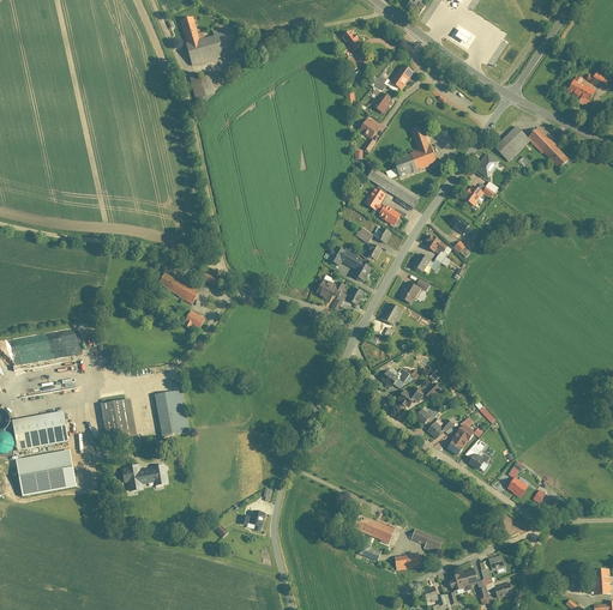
[(407,0),(403,6),(418,16),(428,0),(407,0)]
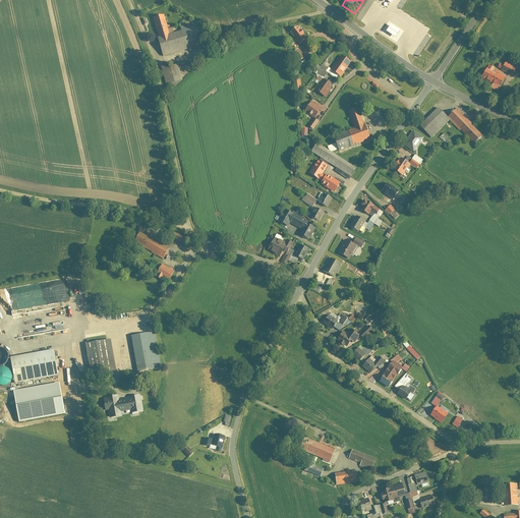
[(164,13),(153,16),(163,53),(204,42),(198,22),(169,31),(164,13)]
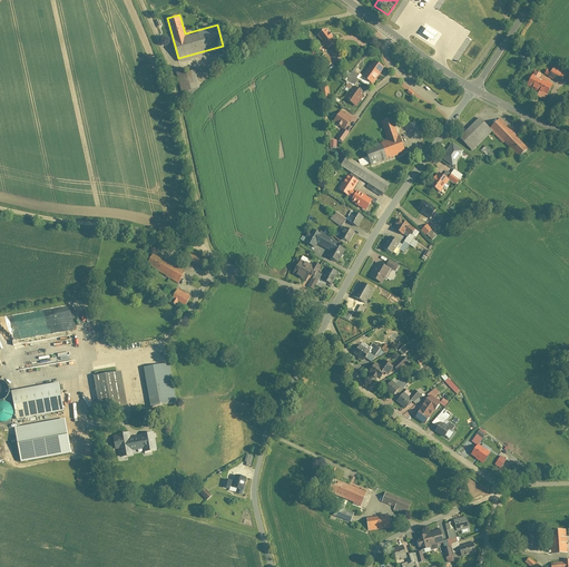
[(442,30),(424,19),(415,32),(434,45),(442,30)]
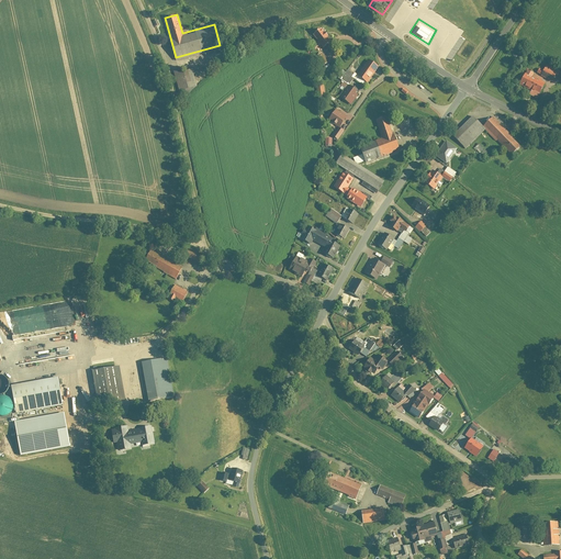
[(322,26),(313,34),(324,47),(333,40),(322,26)]
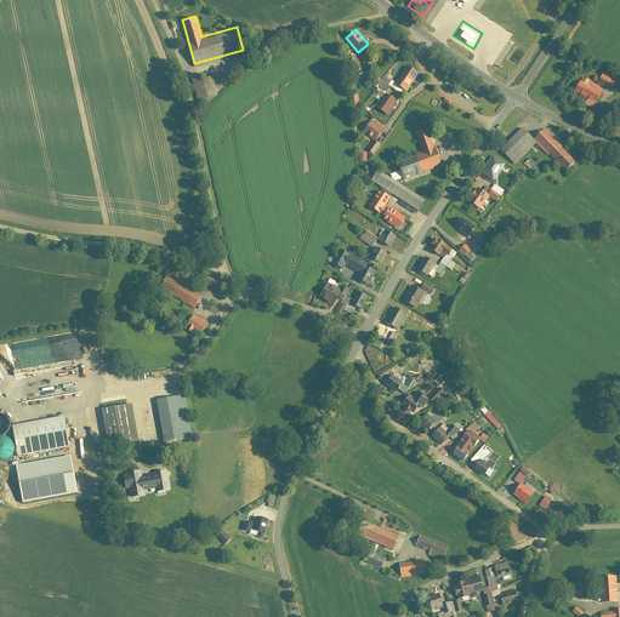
[(354,57),(343,66),(351,76),(362,68),(354,57)]
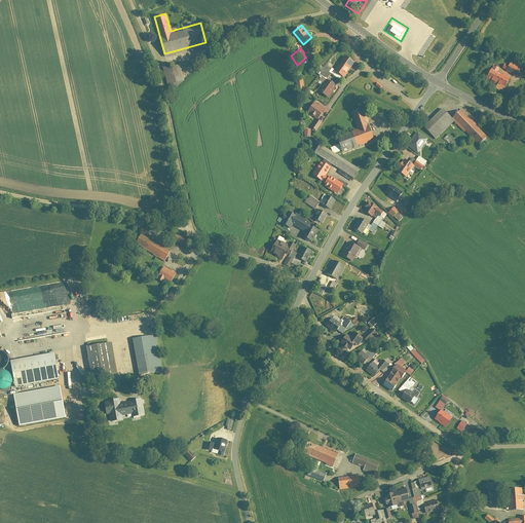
[(344,53),(332,72),(342,79),(354,61),(344,53)]
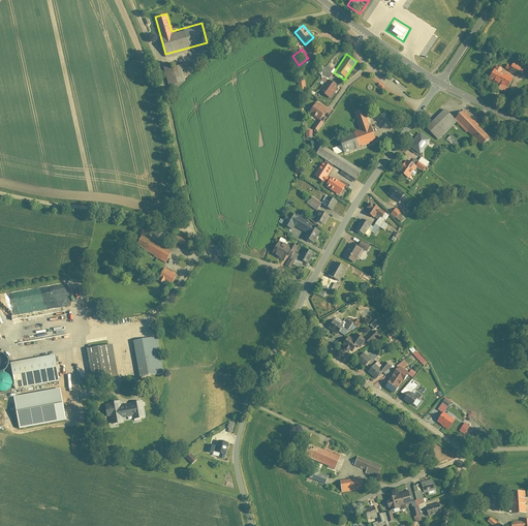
[(509,61),(505,68),(519,74),(523,67),(509,61)]
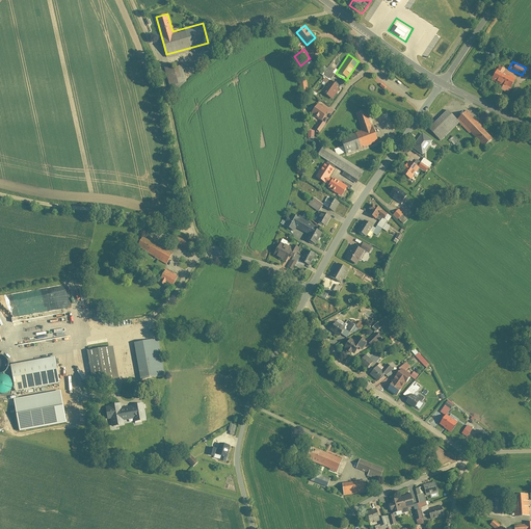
[(184,84),(180,62),(165,65),(169,87),(184,84)]
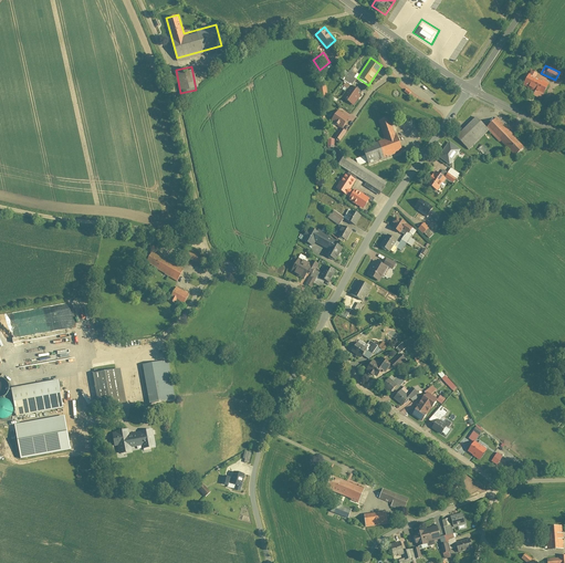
[(343,69),(338,76),(351,84),(356,77),(343,69)]
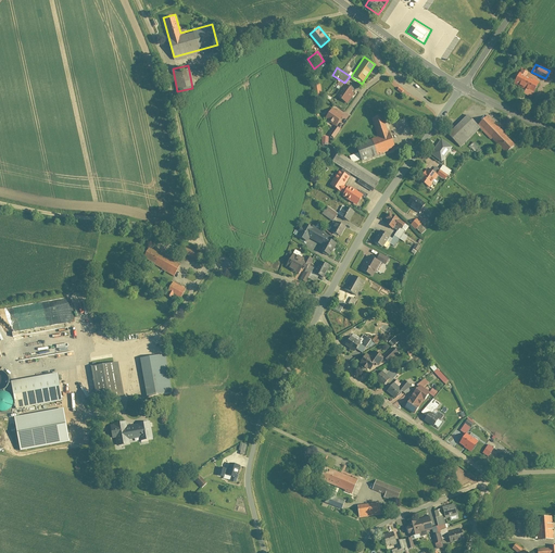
[(539,80),(527,74),(529,72),(522,68),(520,71),(514,83),(533,92),(539,80)]
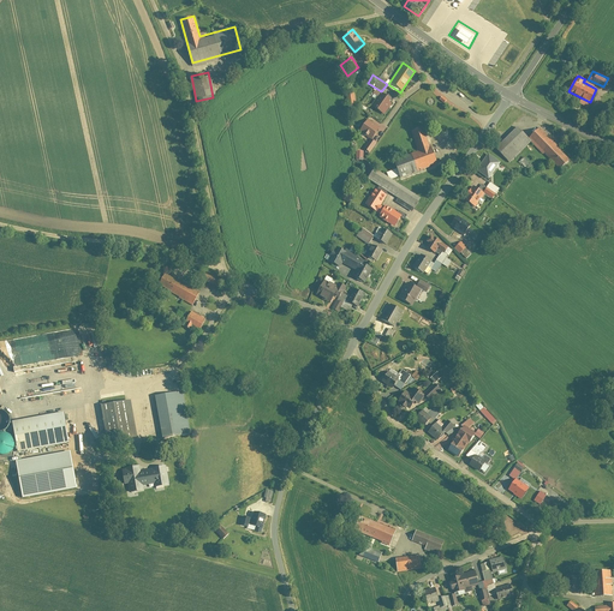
[(346,94),(347,107),(356,107),(355,93),(346,94)]
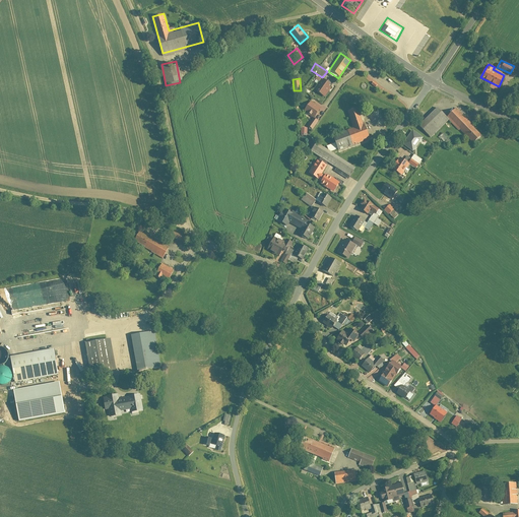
[(321,78),(314,88),(324,95),(331,85),(321,78)]
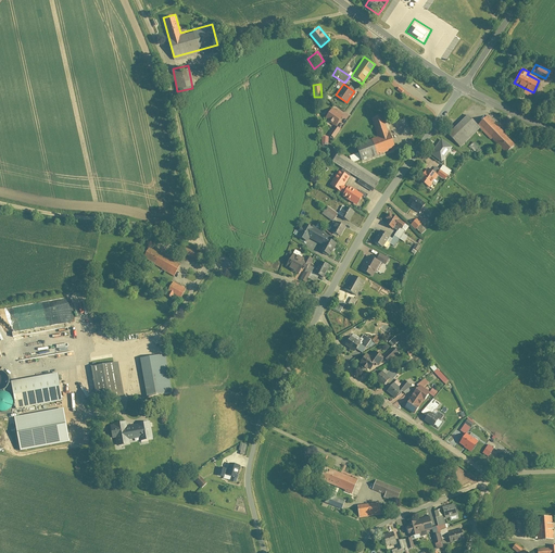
[(331,107),(325,117),(336,124),(343,113),(331,107)]
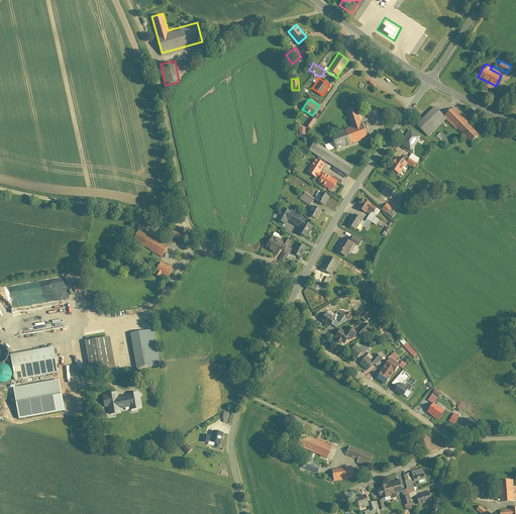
[(336,147),(368,136),(355,105),(345,109),(351,126),(331,133),(336,147)]
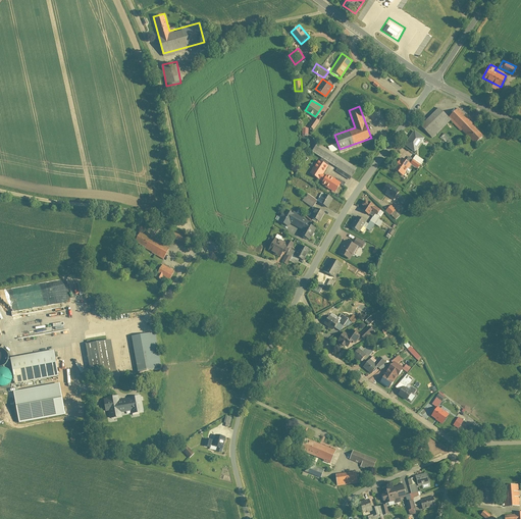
[(418,124),(430,136),(448,118),(435,107),(418,124)]
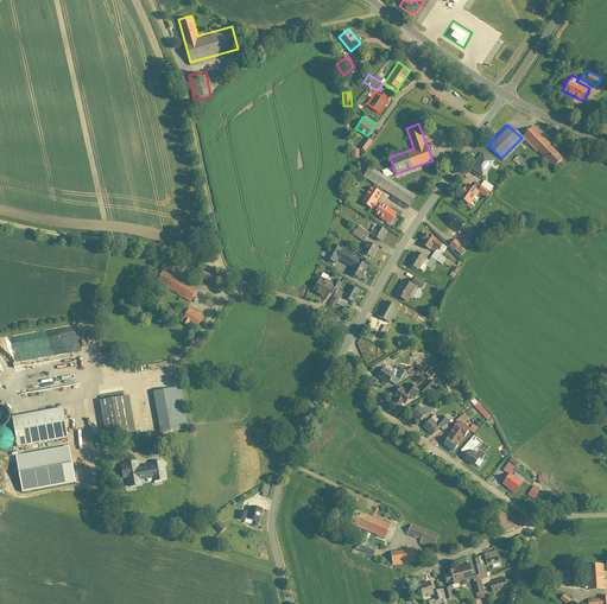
[(562,154),(531,125),(520,135),(551,165),(562,154)]
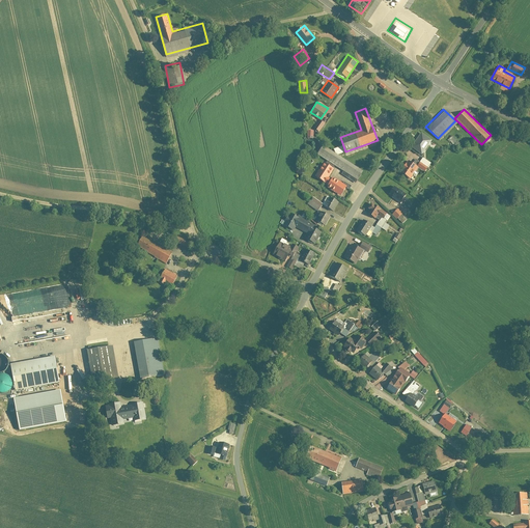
[(318,119),(314,127),(318,130),(324,122),(318,119)]
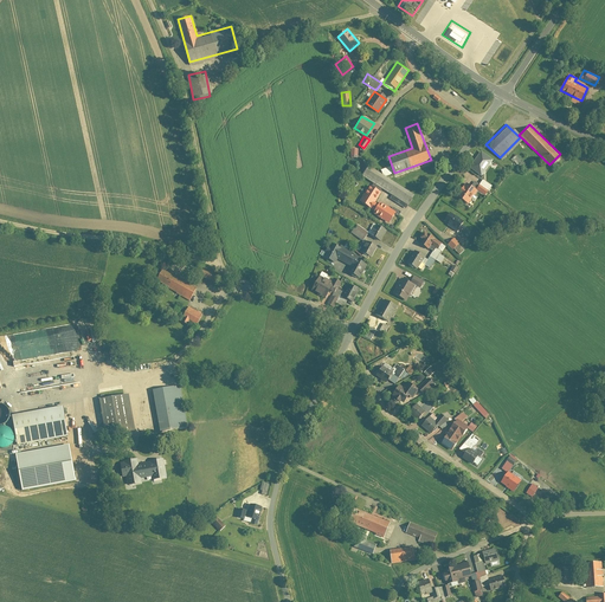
[(480,173),(490,157),(480,150),(469,164),(480,173)]
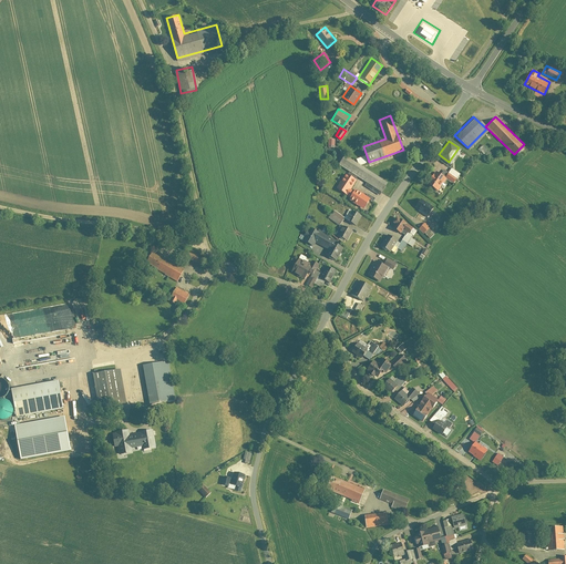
[(483,142),(477,147),(486,157),(492,152),(483,142)]
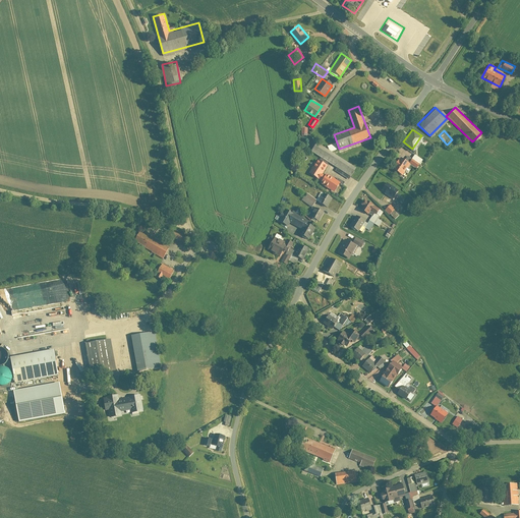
[(335,140),(324,146),(331,151),(338,149),(335,140)]
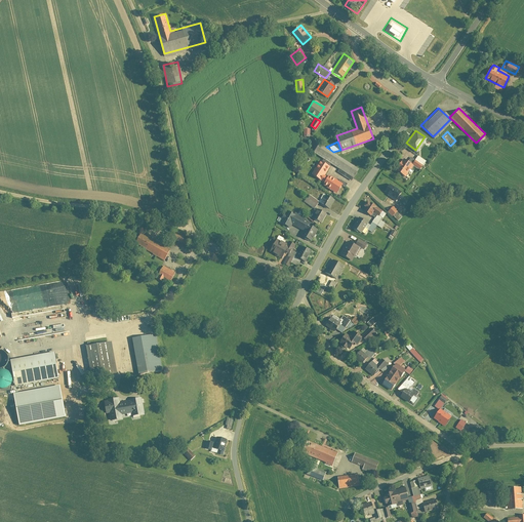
[(319,143),(314,152),(354,176),(359,167),(319,143)]
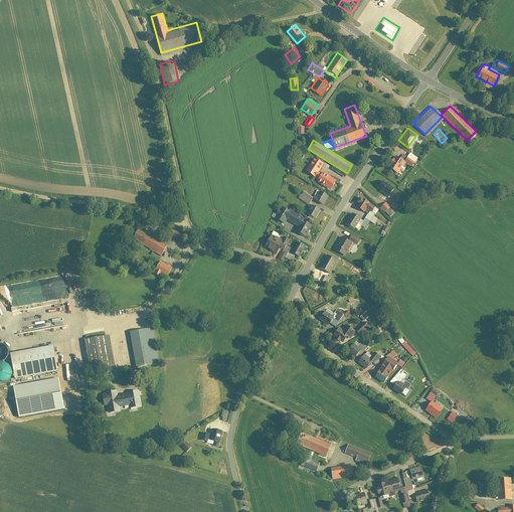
[(395,154),(388,165),(397,171),(404,160),(395,154)]
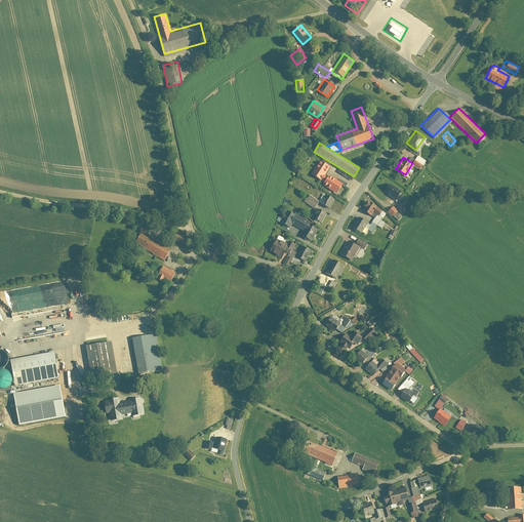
[(422,163),(415,159),(413,163),(420,167),(422,163)]
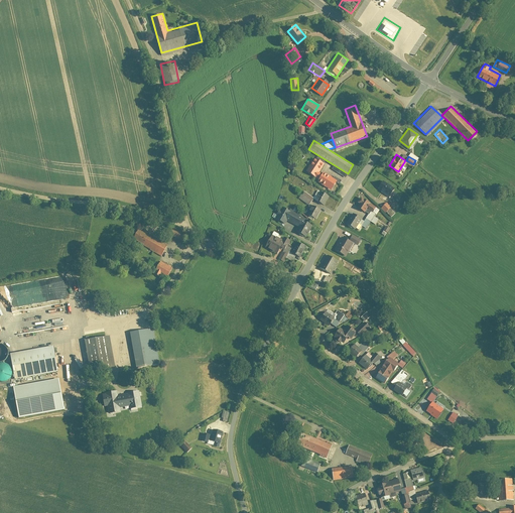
[(314,176),(318,178),(317,180),(332,188),(337,178),(324,170),(323,171),(318,169),(323,162),(313,157),(305,171),(314,176)]
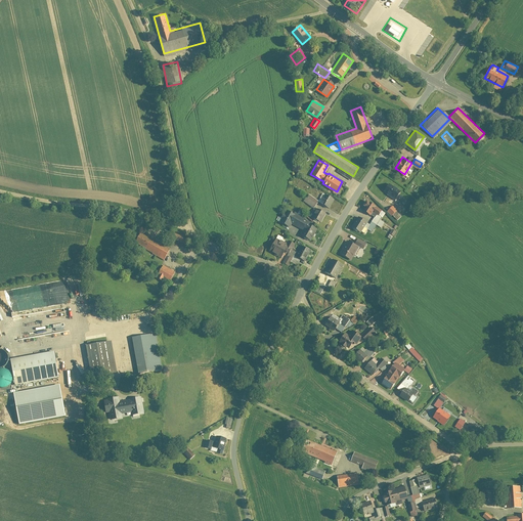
[(394,199),(396,197),(401,201),(404,196),(398,191),(400,189),(389,182),(383,191),(394,199)]
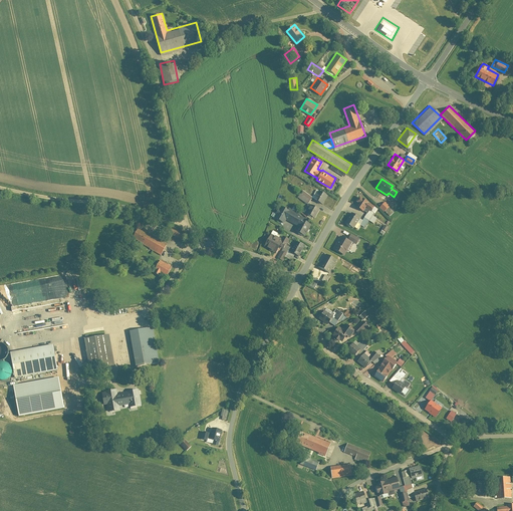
[(301,190),(297,196),(307,202),(311,195),(301,190)]
